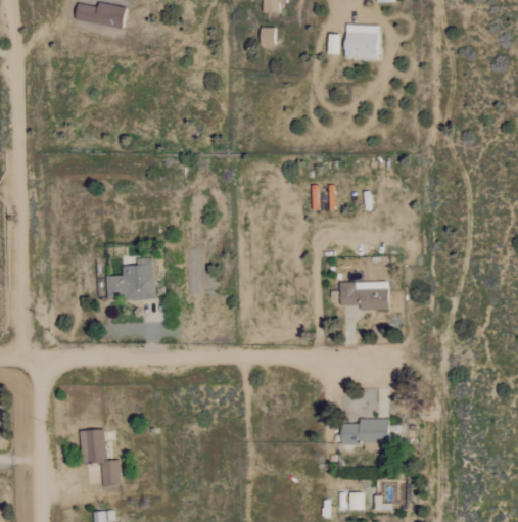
[(262,0),(262,12),(278,12),(279,3),(286,3),(285,0),(262,0)]
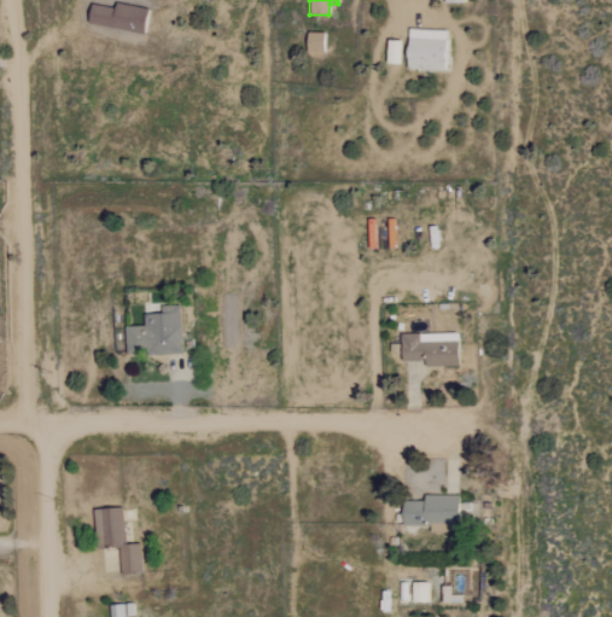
[(91,4),(87,22),(144,34),(150,10),(115,3),(114,9),(91,4)]
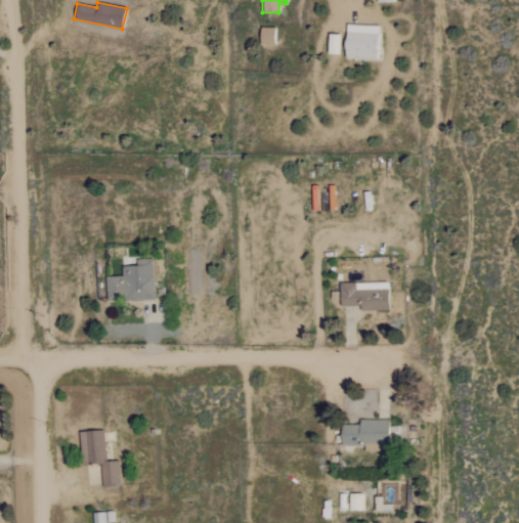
[(378,58),(380,26),(347,25),(346,57),(378,58)]
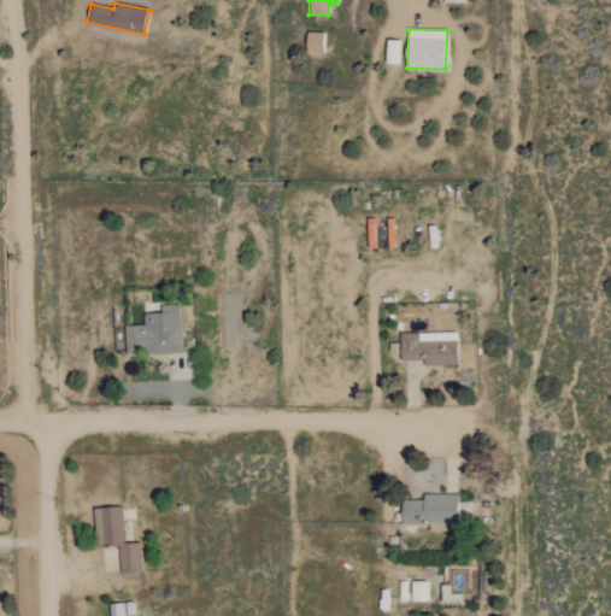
[(306,51),(323,52),(324,33),(307,31),(306,51)]
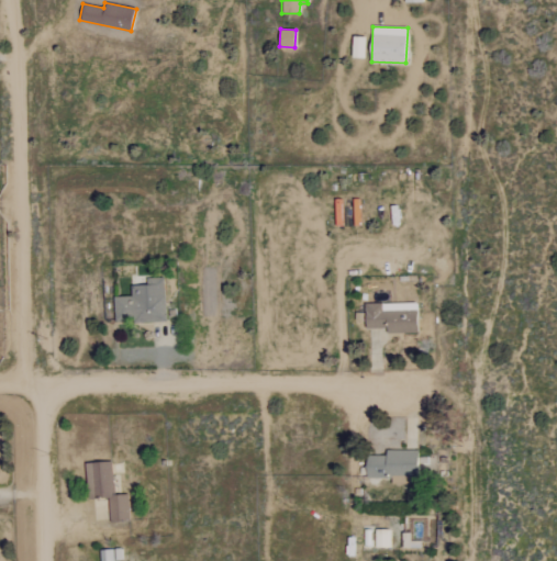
[(354,57),(366,57),(366,36),(354,36),(354,57)]
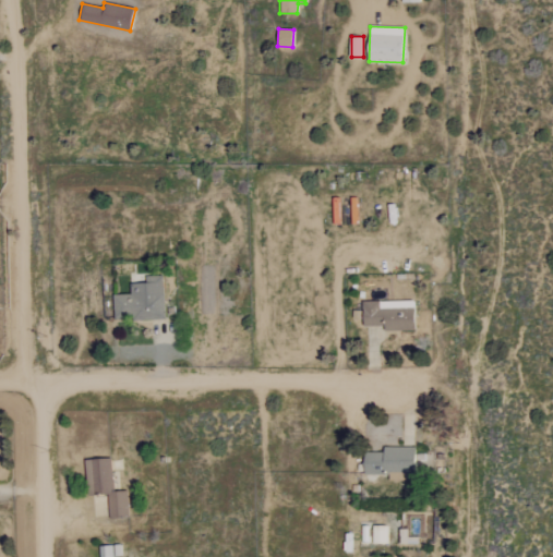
[(111,294),(112,319),(164,318),(161,275),(144,276),(145,283),(129,283),(129,294),(111,294)]
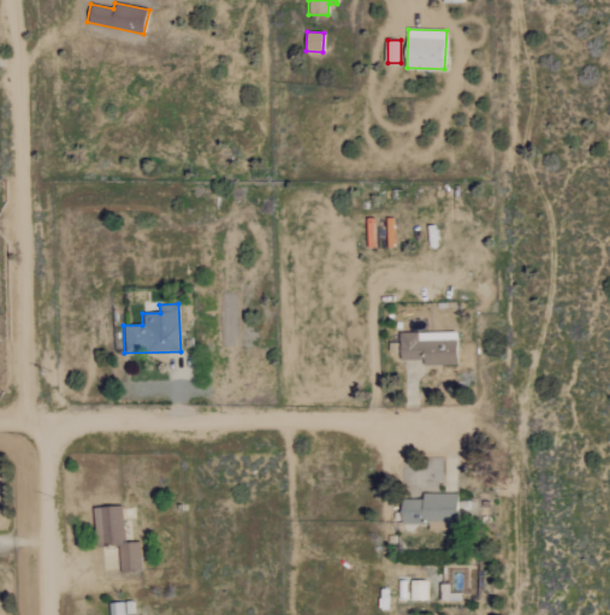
[(398,360),(424,360),(424,365),(457,365),(457,332),(398,332),(398,360)]
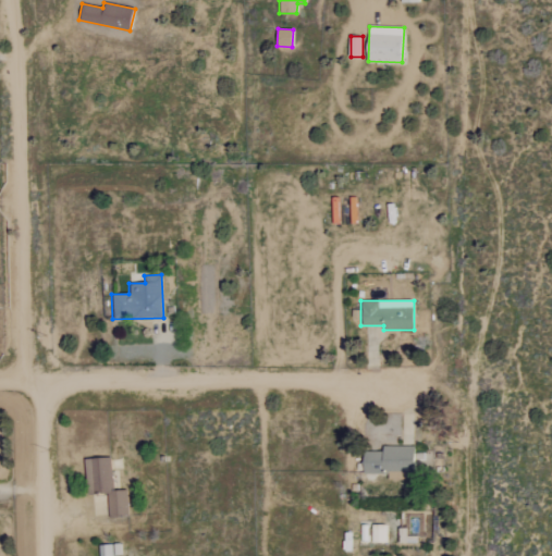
[(85,457),(87,492),(107,492),(108,516),(127,515),(126,489),(112,490),(110,456),(85,457)]
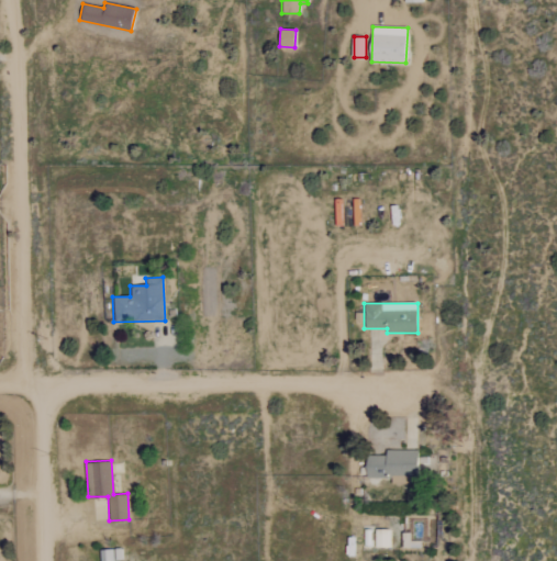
[(369,546),(380,546),(380,529),(369,529),(369,546)]
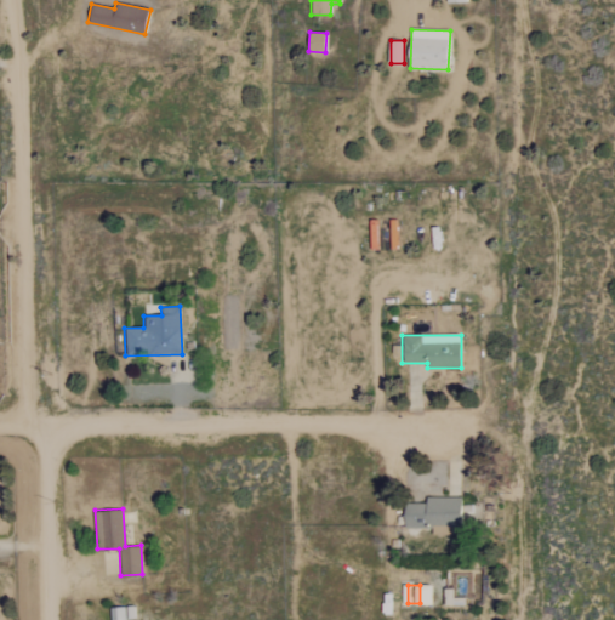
[(110,607),(110,619),(124,619),(124,607),(110,607)]
